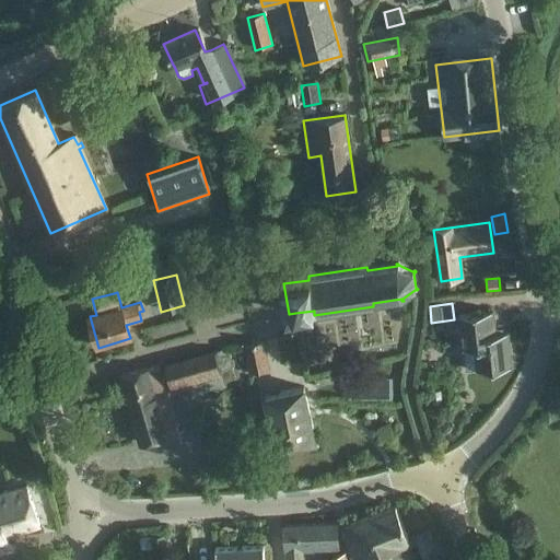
[(463,350),(464,349),(466,371),(511,366),(508,331),(496,333),(493,311),(458,314),(463,350)]
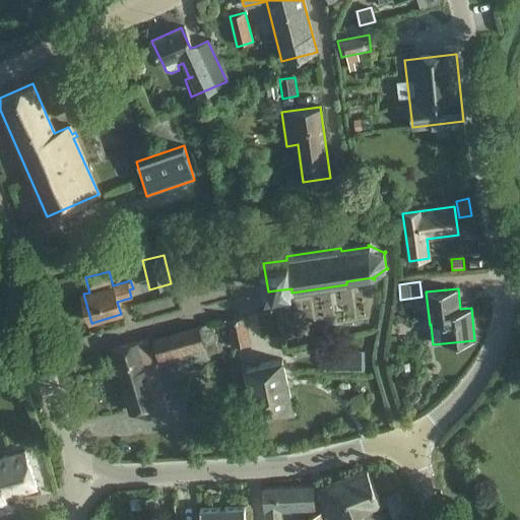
[(245,316),(226,321),(233,347),(251,342),(245,316)]
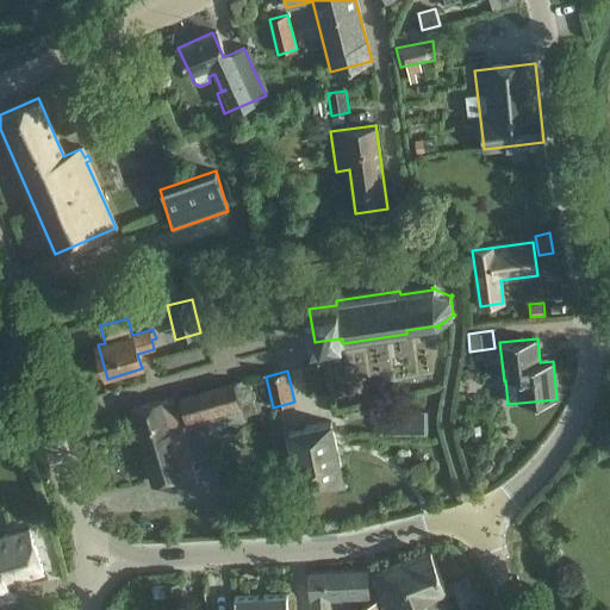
[(180,397),(182,406),(187,425),(206,421),(207,427),(244,417),(241,404),(251,400),(247,379),(180,397)]
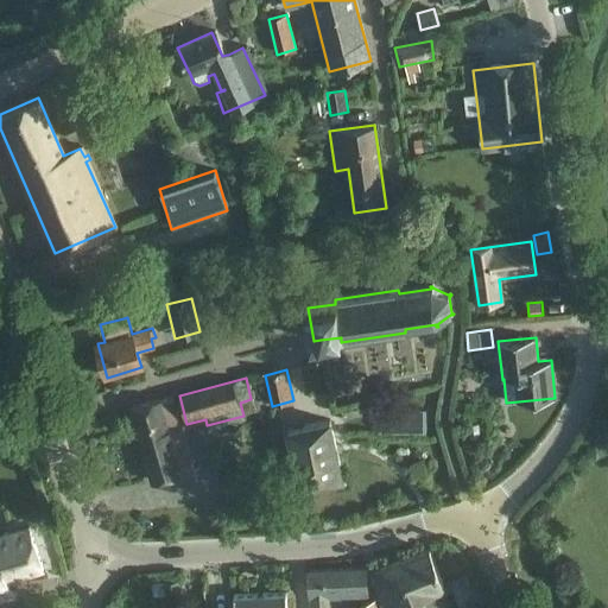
[(194,470),(176,407),(173,397),(131,407),(153,482),(194,470)]
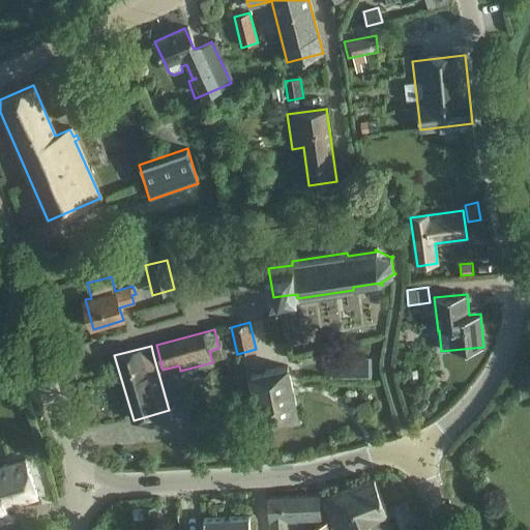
[(371,358),(358,358),(358,378),(371,378),(371,358)]
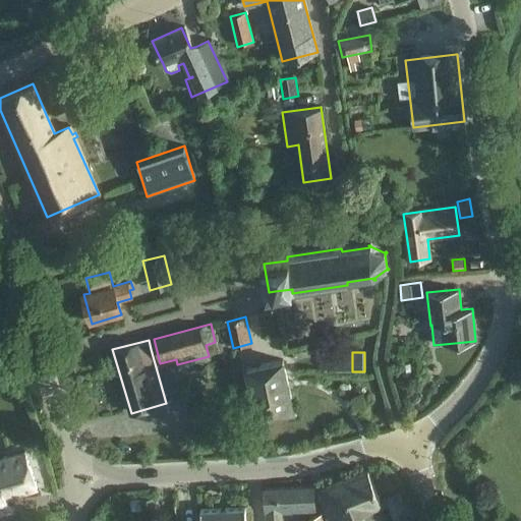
[(282,360),(246,368),(257,419),(293,411),(282,360)]
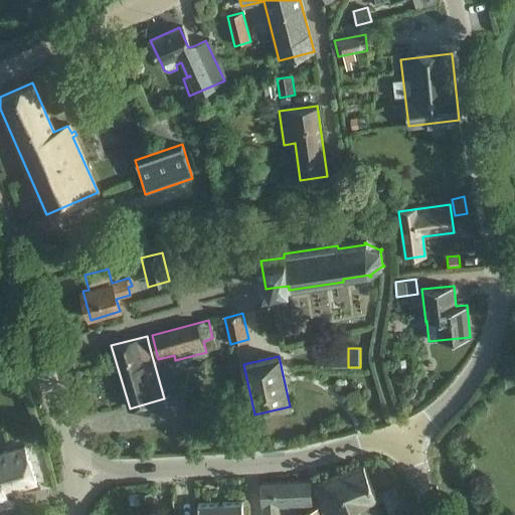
[(405,361),(396,361),(397,374),(406,373),(405,361)]
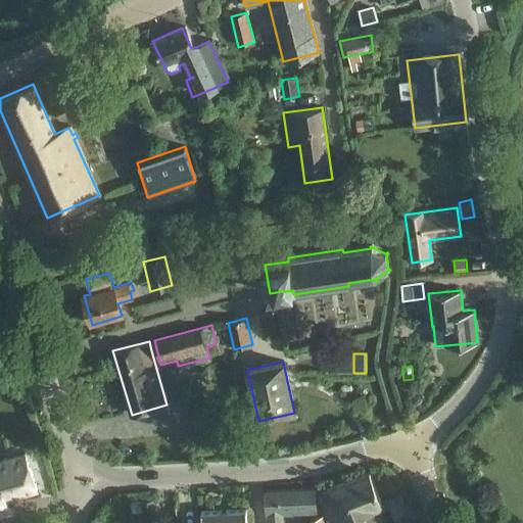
[(187,394),(200,391),(198,380),(185,383),(187,394)]
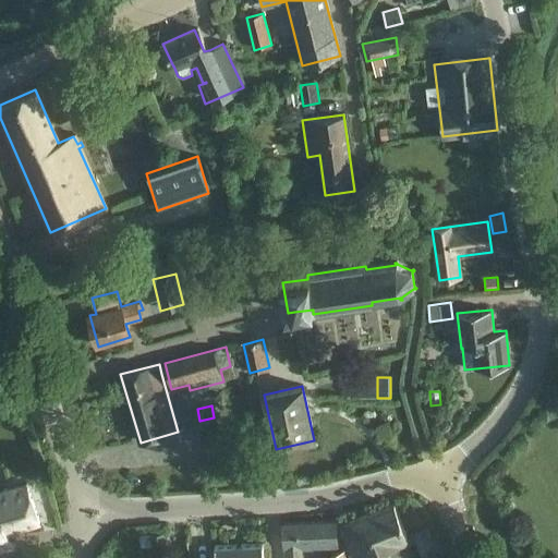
[(449,433),(445,436),(450,441),(453,437),(449,433)]
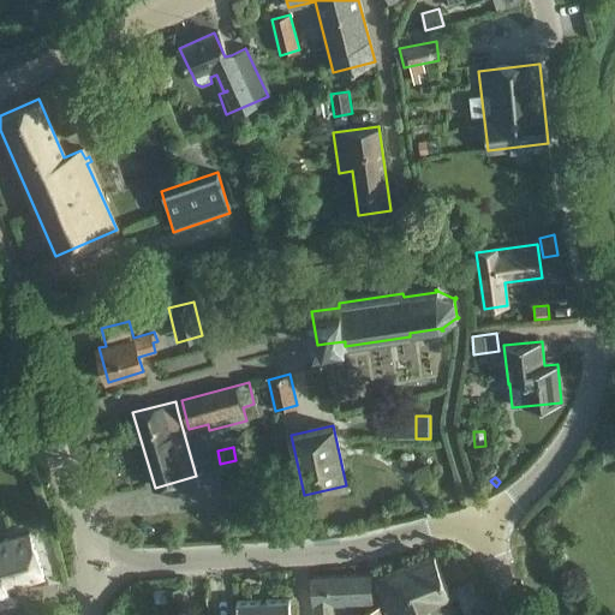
[(0,608),(13,604),(7,586),(43,574),(29,532),(0,541),(0,608)]
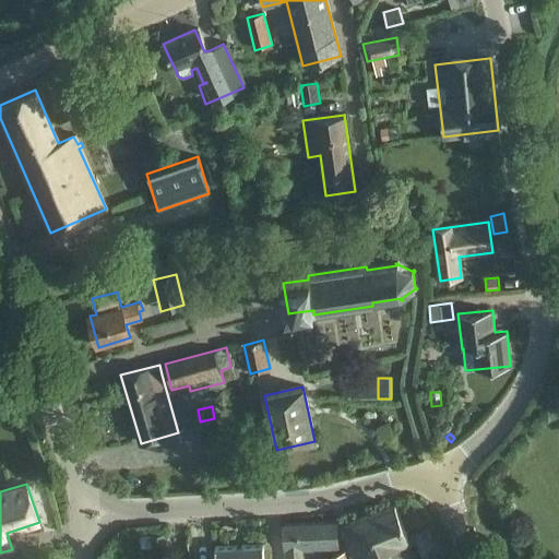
[(361,558),(408,540),(395,506),(342,526),(354,558),(361,558)]
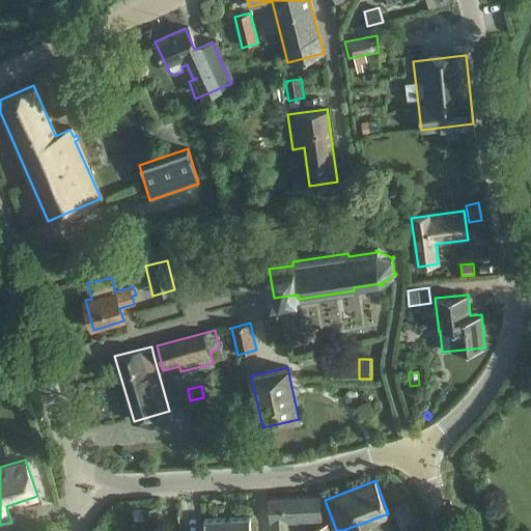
[(270,499),(271,520),(271,530),(286,530),(286,523),(320,521),(320,516),(319,496),(270,499)]
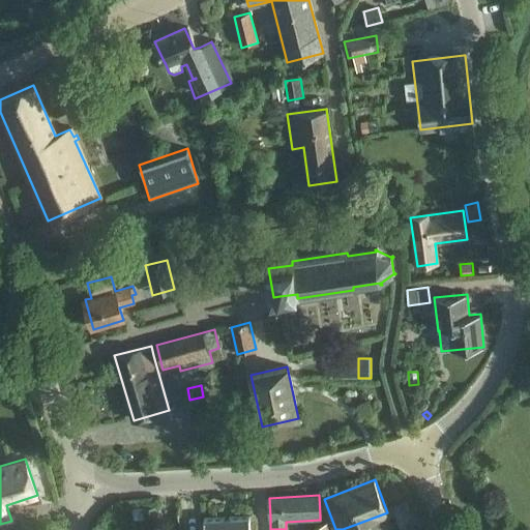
[(406,500),(391,506),(400,529),(415,524),(406,500)]
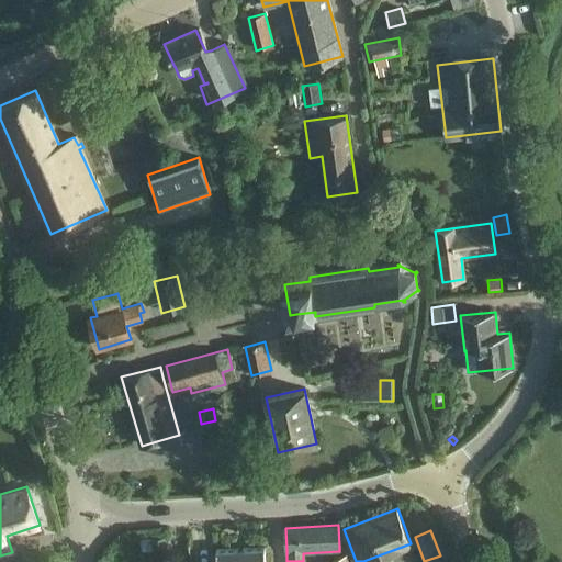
[(167,561),(166,536),(152,537),(152,538),(153,550),(153,560),(154,560),(153,561),(167,561)]
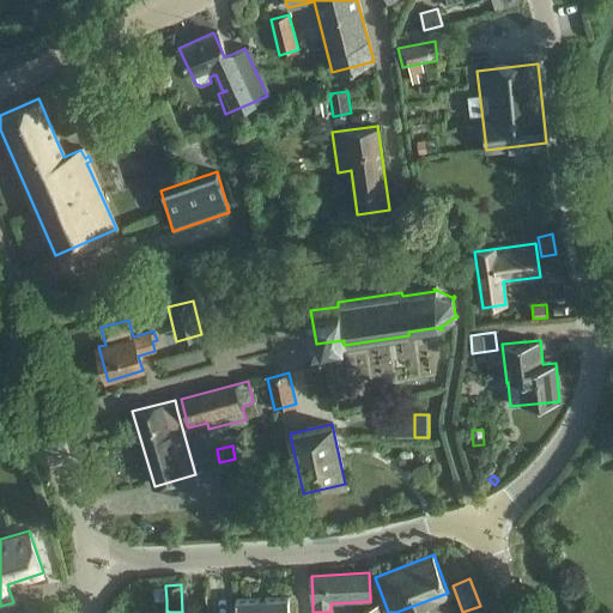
[(262,599),(262,612),(289,612),(289,598),(262,599)]
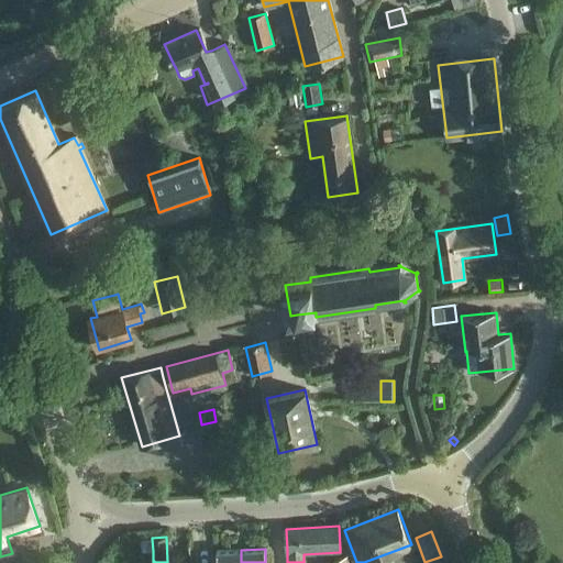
[(241,562),(241,550),(217,551),(217,562),(241,562)]
